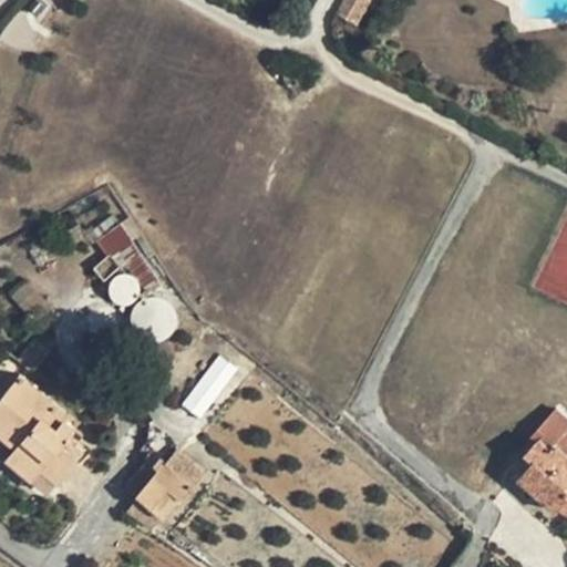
[(342,0),(334,13),(356,24),(369,0),(342,0)]
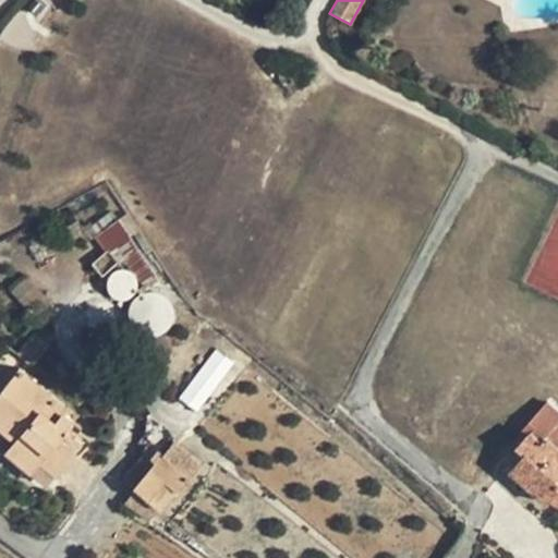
[(126,214),(88,242),(101,256),(108,250),(122,266),(124,263),(142,282),(149,291),(155,292),(161,294),(168,300),(172,307),(184,300),(126,214)]
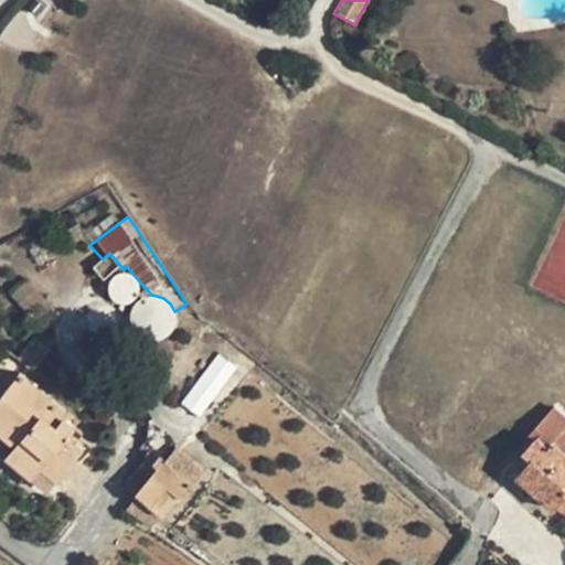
[(36,366),(51,351),(34,338),(21,353),(36,366)]
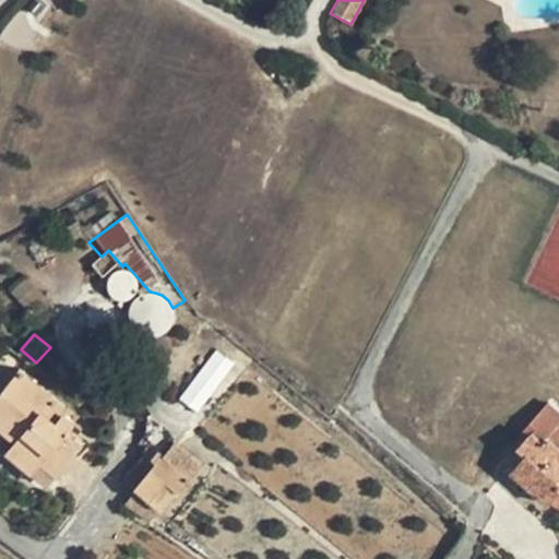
[(234,364),(216,351),(179,401),(197,414),(234,364)]
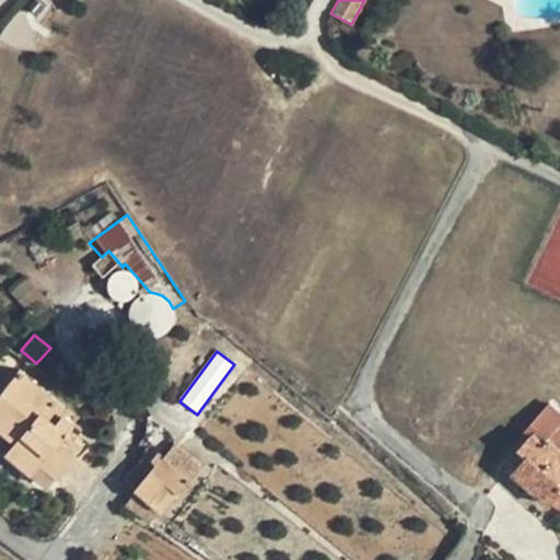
[(19,370),(0,392),(0,444),(47,483),(81,444),(74,439),(82,430),(63,415),(67,410),(19,370)]
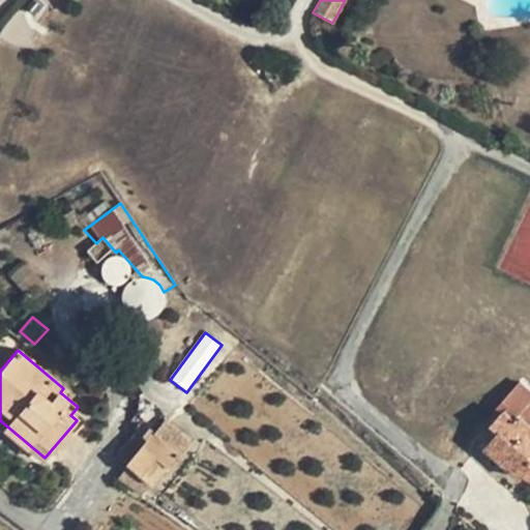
[(486,447),(521,478),(529,467),(529,389),(521,381),(500,405),(505,409),(493,423),(501,431),(486,447)]
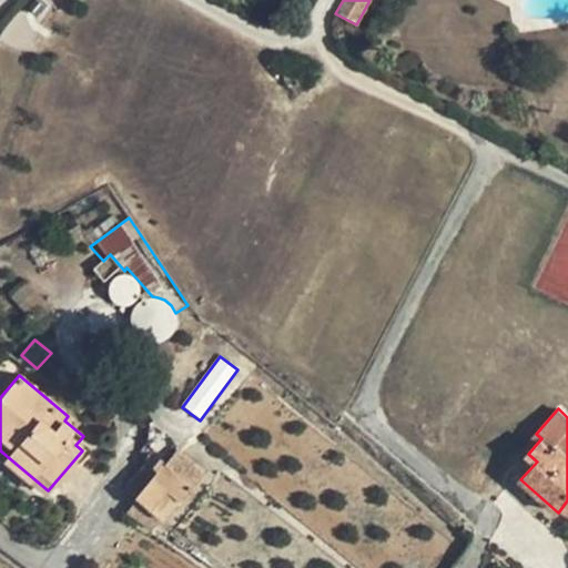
[(204,472),(178,448),(159,470),(137,496),(138,497),(162,518),(163,519),(204,472)]
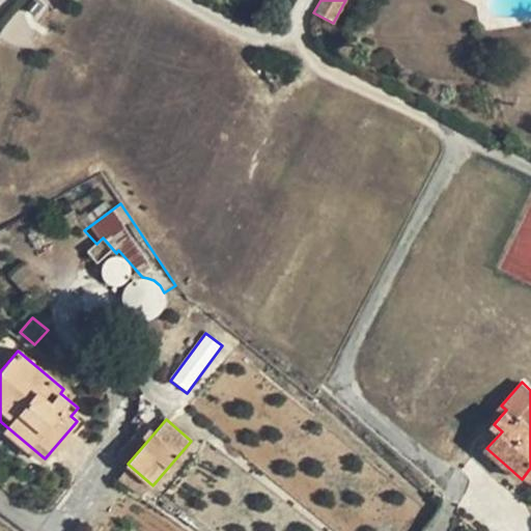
[(117,455),(128,464),(148,440),(138,431),(117,455)]
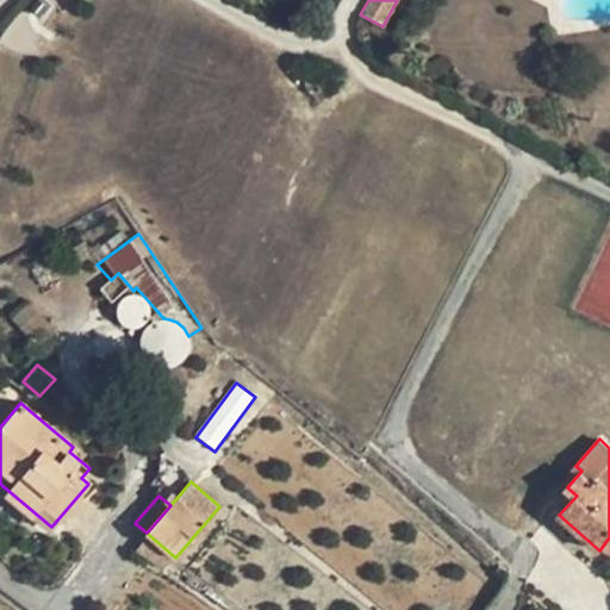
[(163,570),(174,556),(148,534),(137,547),(163,570)]
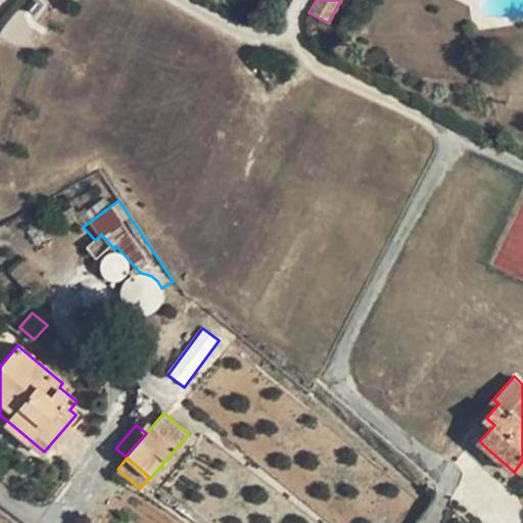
[(183,522),(128,482),(96,522),(183,522)]
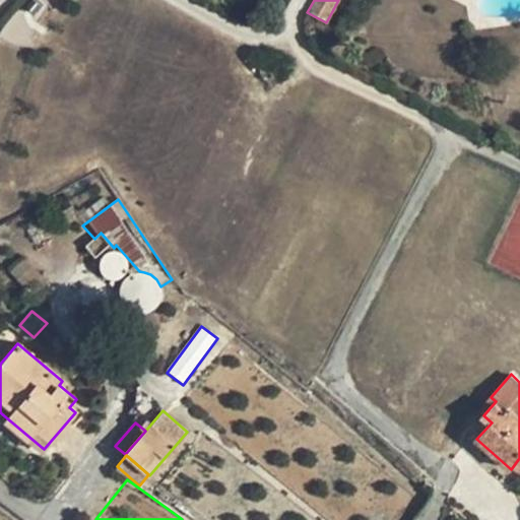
[(0,519),(15,519),(0,508),(0,519)]
